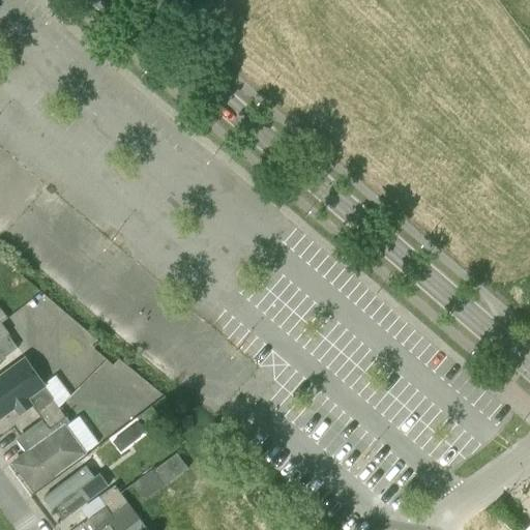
[(0,361),(19,348),(8,334),(0,341),(0,361)]
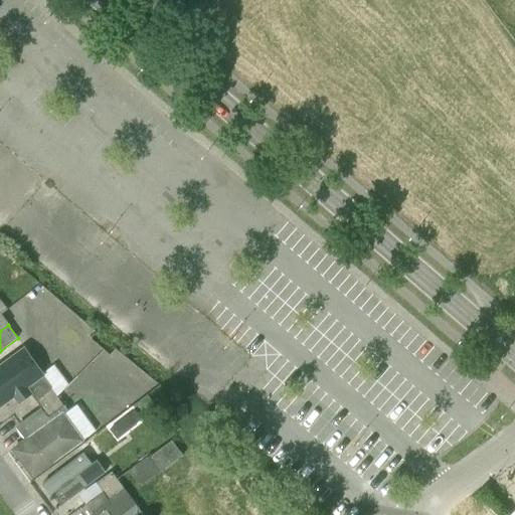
[(27,346),(0,364),(0,399),(7,410),(50,380),(27,346)]
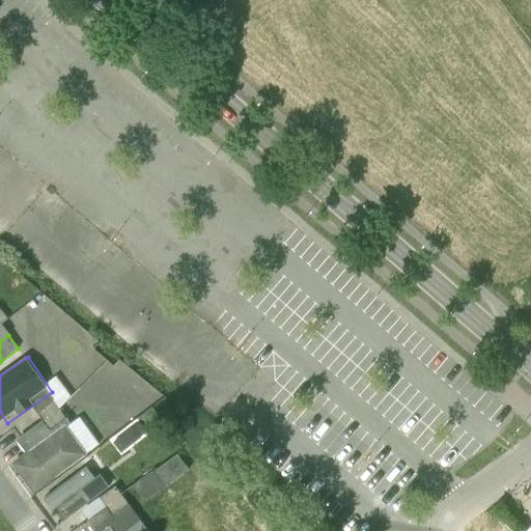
[(44,418),(59,406),(54,397),(37,410),(44,418)]
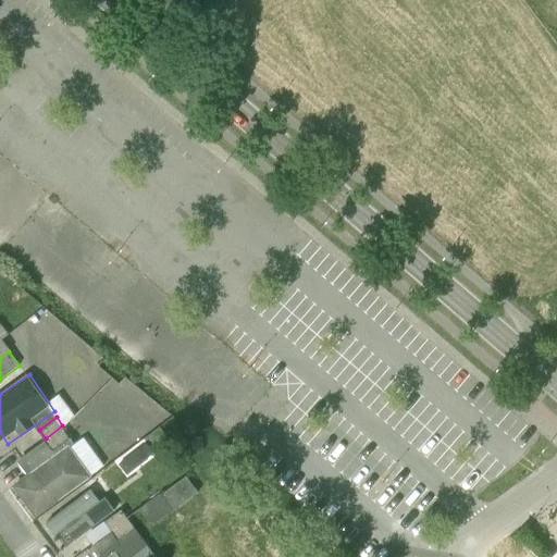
[(52,447),(69,434),(62,425),(46,438),(52,447)]
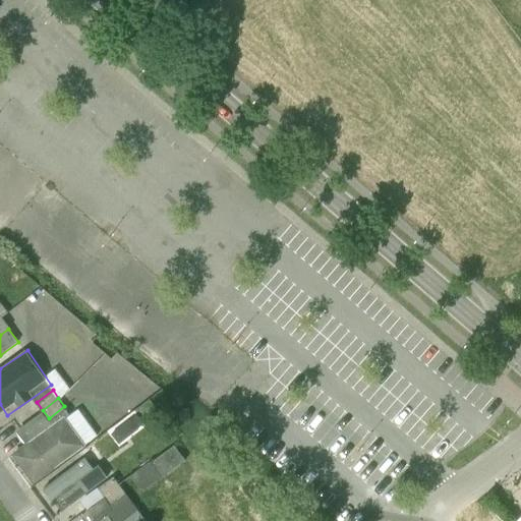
[(79,405),(14,453),(37,484),(102,436),(79,405)]
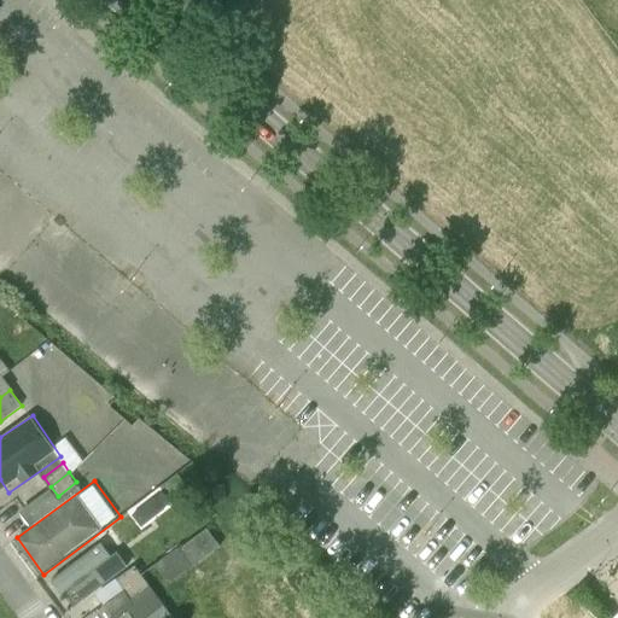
[(208,529),(180,548),(156,566),(167,581),(172,581),(192,566),(220,546),(208,529)]
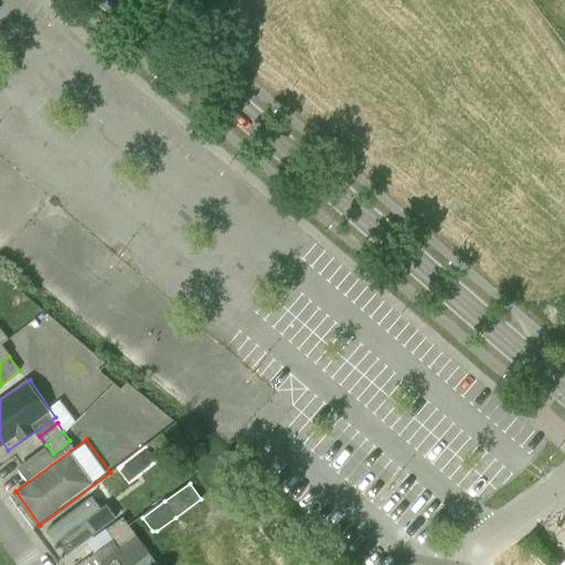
[(94,498),(49,530),(62,550),(107,518),(94,498)]
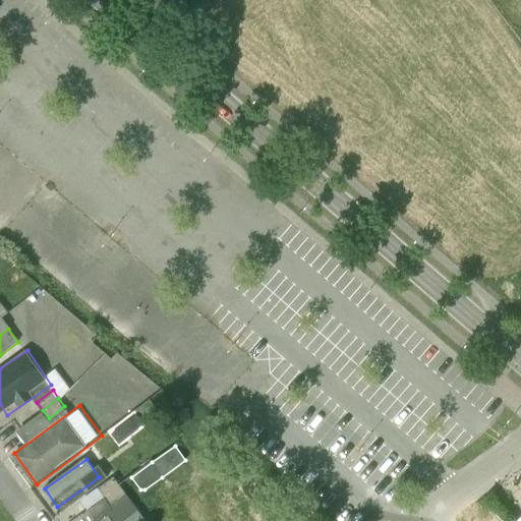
[(104,497),(120,485),(114,477),(98,488),(104,497)]
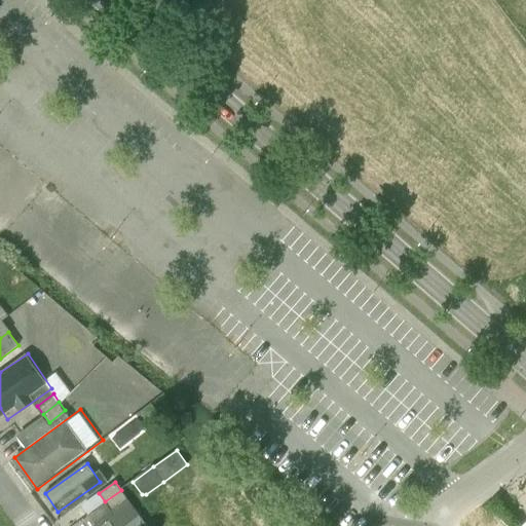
[(111,510),(126,498),(121,490),(105,501),(111,510)]
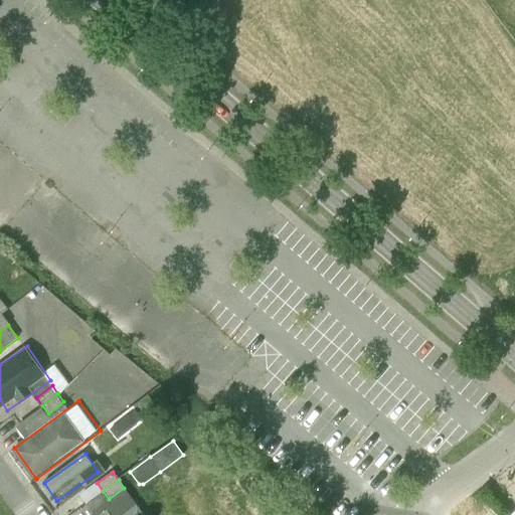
[(145,514),(131,494),(102,514),(145,514)]
